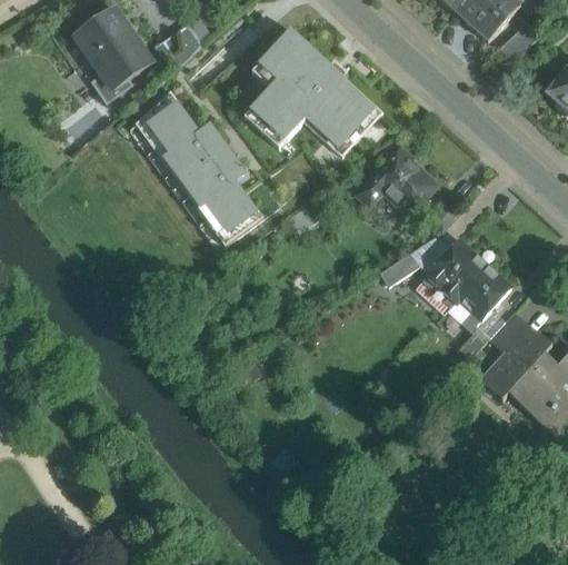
[(464,0),(457,8),(454,12),(455,13),(456,12),(470,26),(469,27),(471,28),(471,27),(486,40),(485,40),(487,42),(519,7),(517,5),(516,7),(508,0),(464,0)]
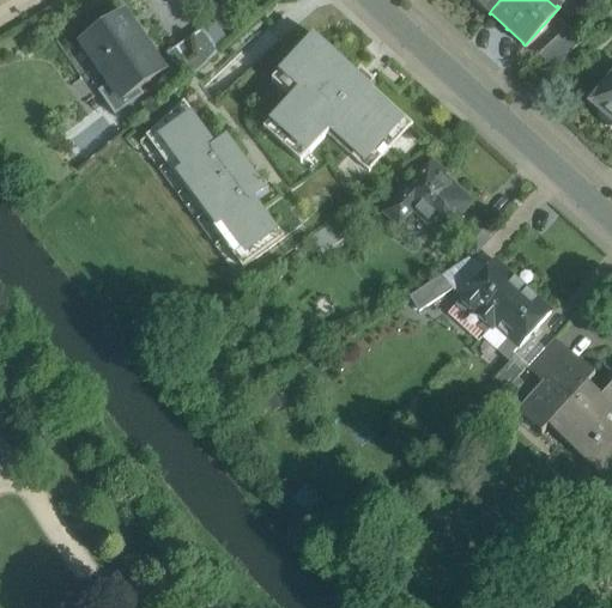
[(150,50),(122,11),(80,41),(97,66),(103,62),(114,78),(108,81),(121,99),(138,87),(163,70),(150,50)]
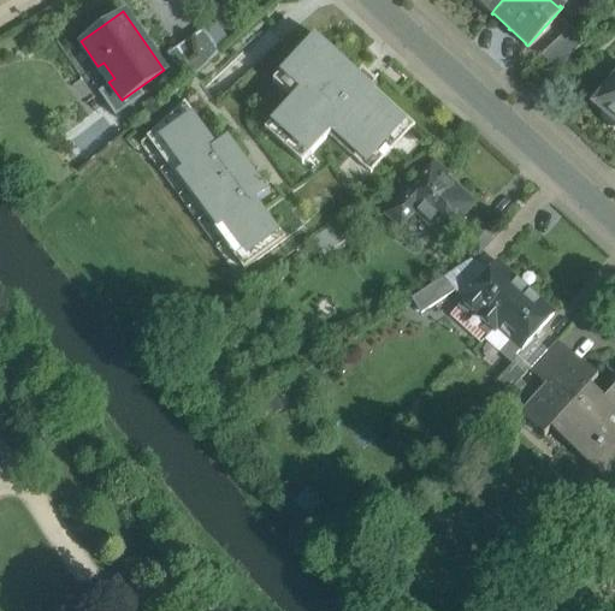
[(571,23),(542,51),(556,65),(584,37),(571,23)]
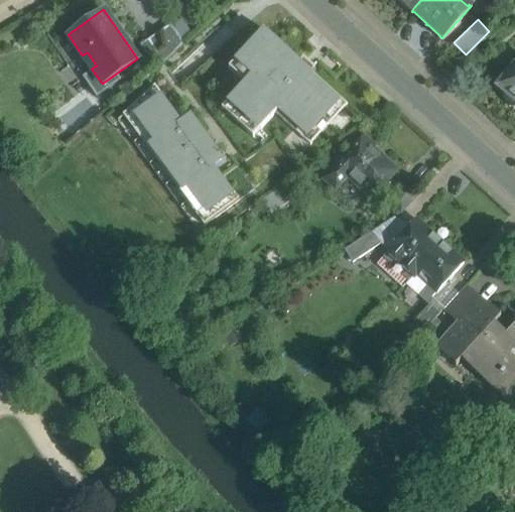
[(169,21),(146,37),(162,59),(182,41),(169,21)]
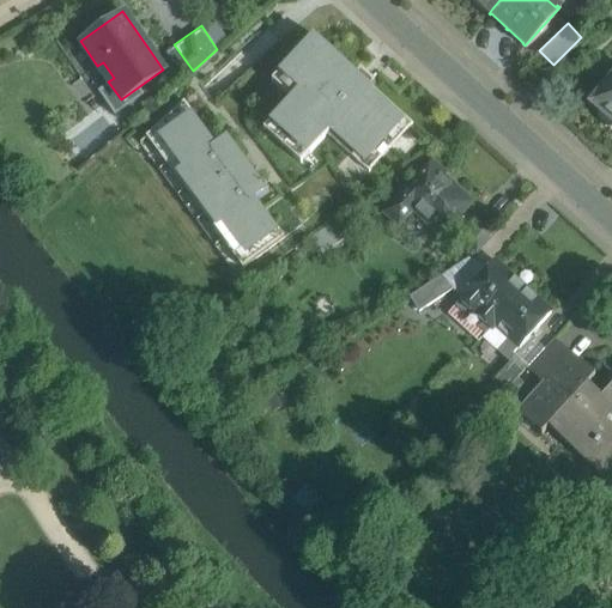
[(315,35),(282,71),(332,116),(364,80),(315,35)]
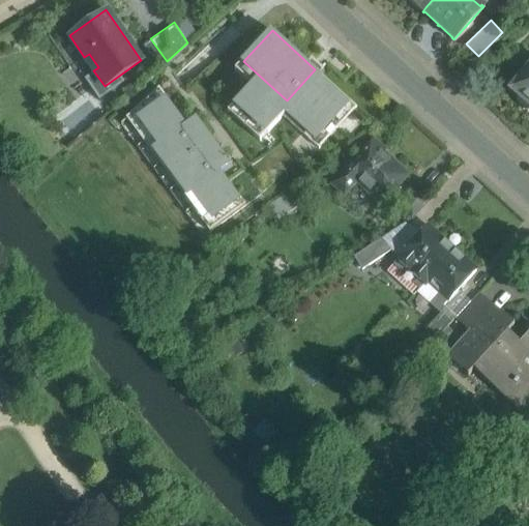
[(528,66),(510,88),(528,104),(528,66)]
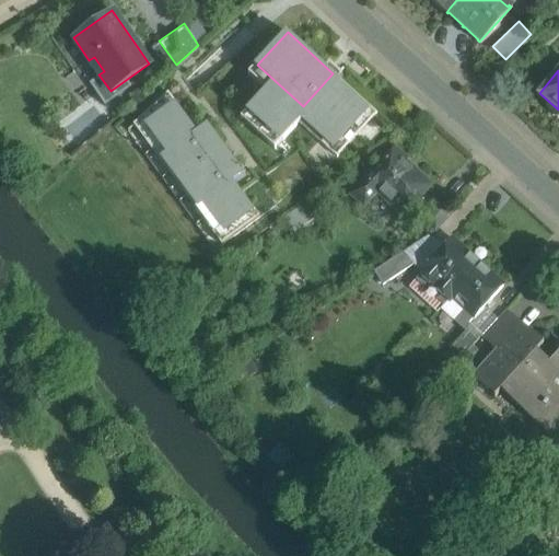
[(111,91),(99,74),(89,82),(104,104),(130,85),(126,80),(111,91)]
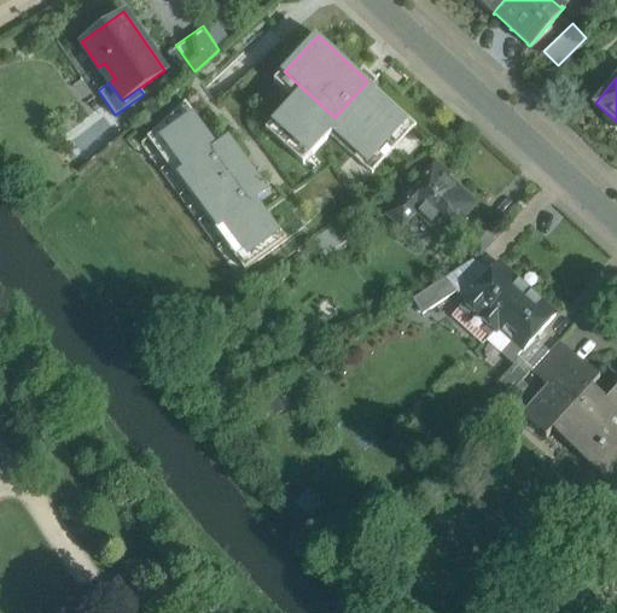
[(168,95),(131,129),(137,138),(178,107),(168,95)]
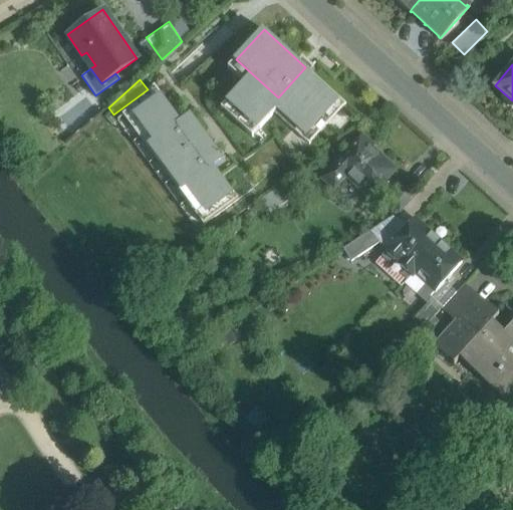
[(206,166),(149,89),(148,89),(113,114),(146,159),(170,142),(194,175),(206,166)]
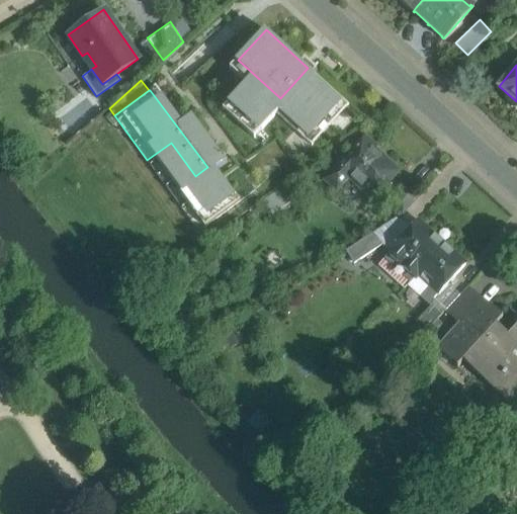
[(195,176),(194,177),(221,212),(287,163),(261,126),(195,176)]
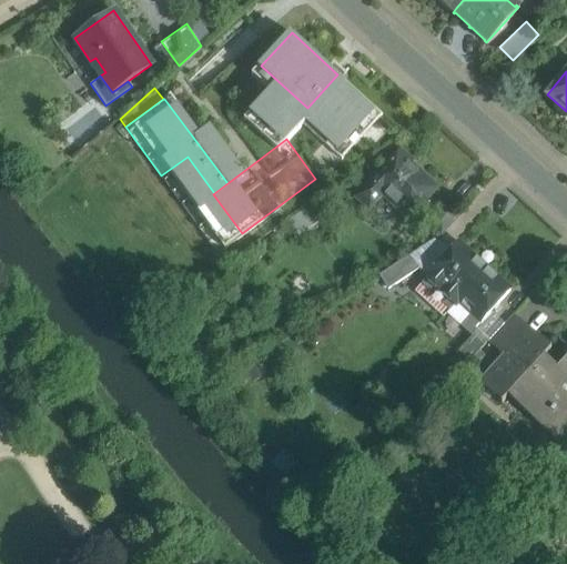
[(335,147),(312,163),(327,185),(351,169),(335,147)]
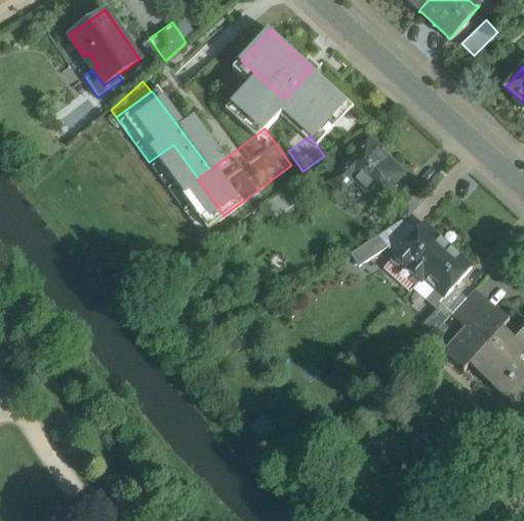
[(368,135),(348,158),(345,155),(324,178),(338,191),(351,177),(375,200),(401,171),(377,150),(379,147),(368,135)]
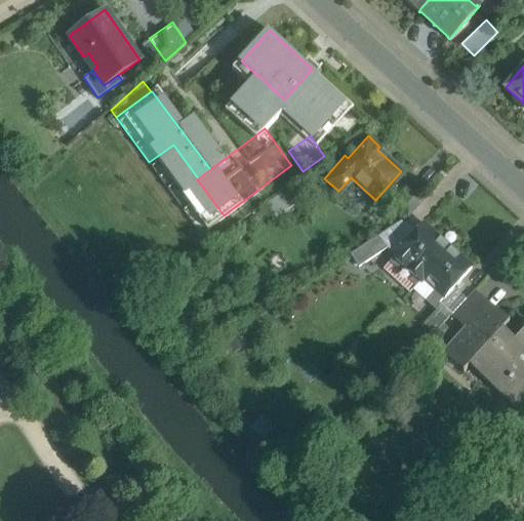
[(198,178),(173,145),(149,162),(201,233),(224,215),(197,179),(198,178)]
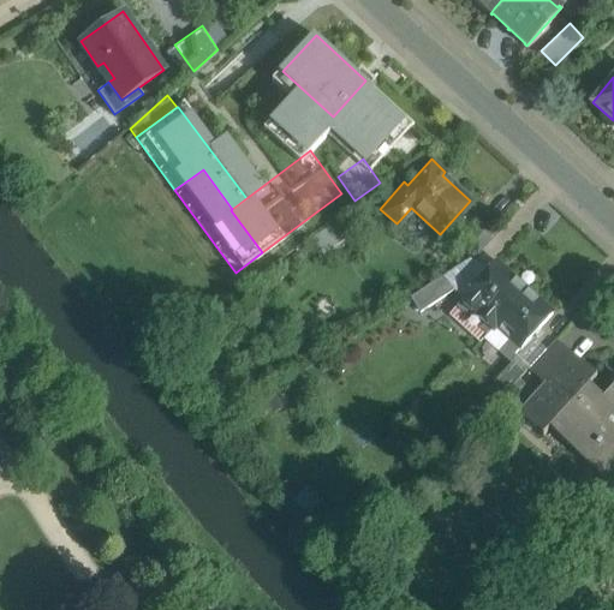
[(483,220),(464,240),(476,251),(495,231),(483,220)]
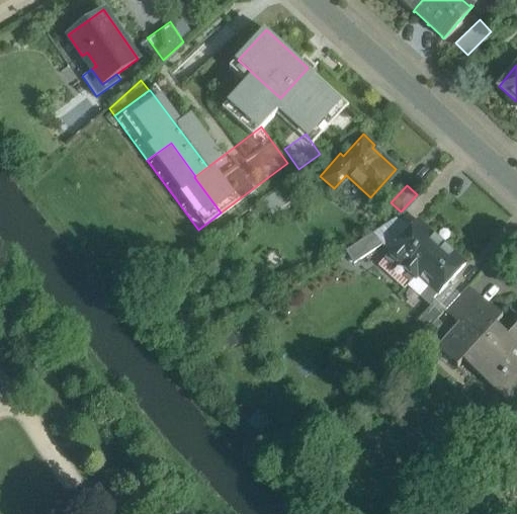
[(417,220),(386,253),(413,276),(442,243),(417,220)]
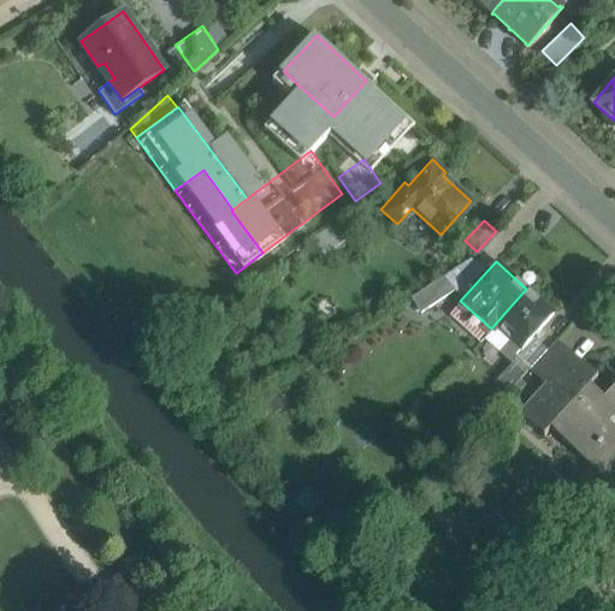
[(443,274),(409,296),(420,312),(454,290),(443,274)]
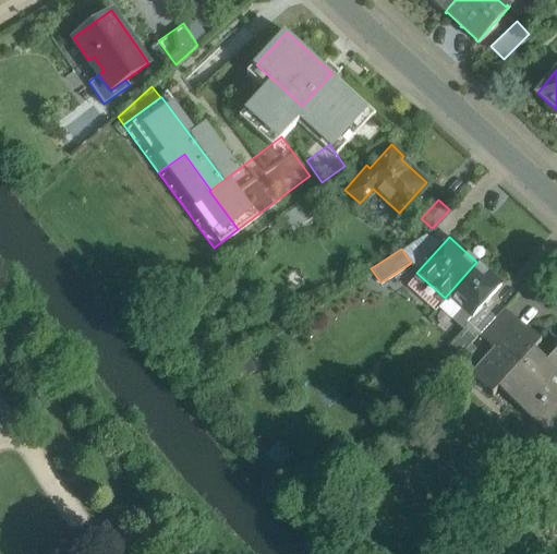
[(476,262),(445,298),(445,299),(449,294),(471,314),(499,284),(476,262)]
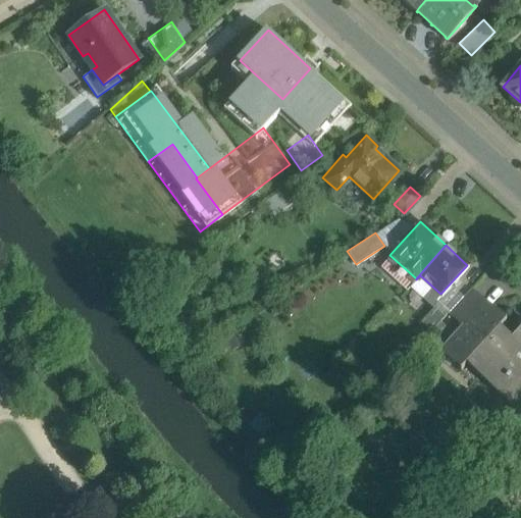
[(471,286),(448,312),(463,325),(485,300),(471,286)]
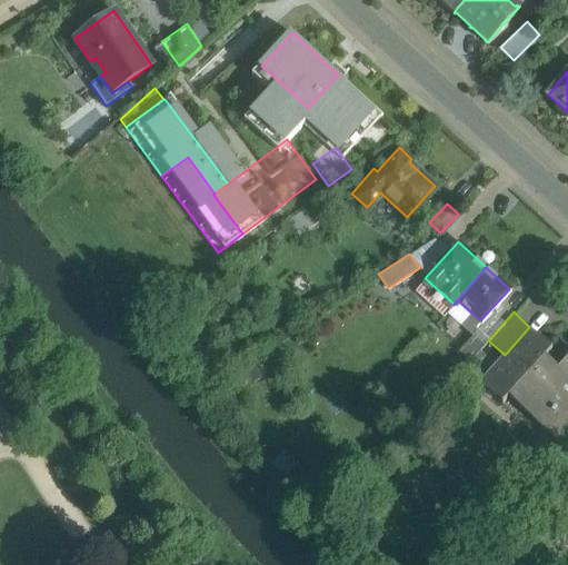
[(541,416),(567,385),(567,354),(551,373),(538,362),(551,346),(529,327),(505,355),(480,383),(501,402),(512,389),(541,416)]
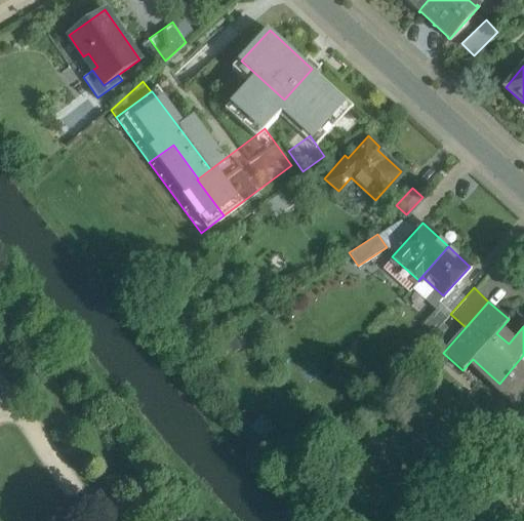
[(440,303),(422,322),(433,332),(451,312),(440,303)]
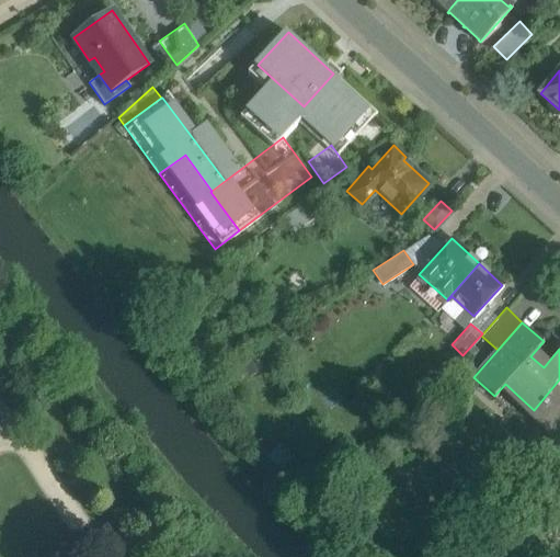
[(559,379),(534,410),(552,427),(547,433),(548,434),(559,420),(559,379)]
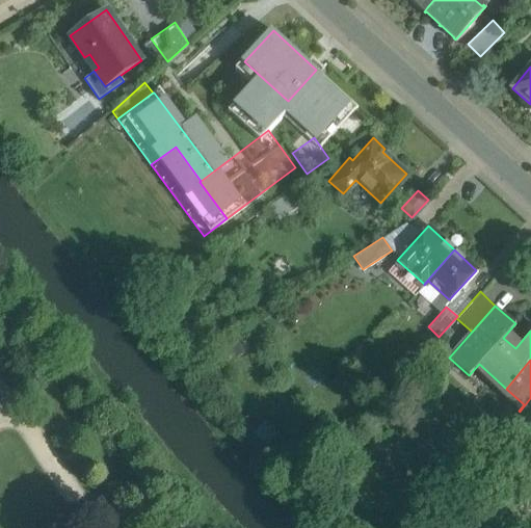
[(267,419),(250,432),(260,444),(276,430),(267,419)]
